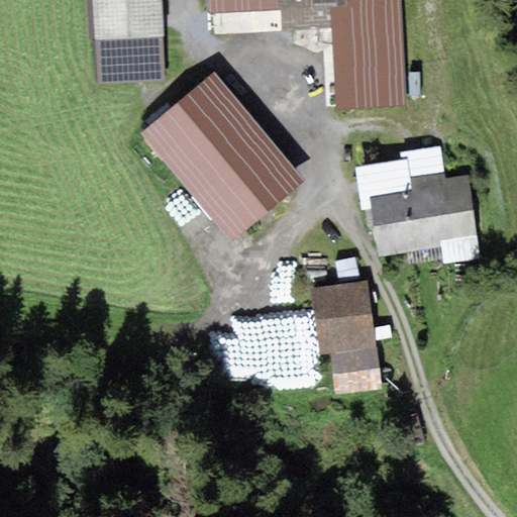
[(160,0),(87,0),(89,39),(96,39),(99,84),(165,81),(160,0)]
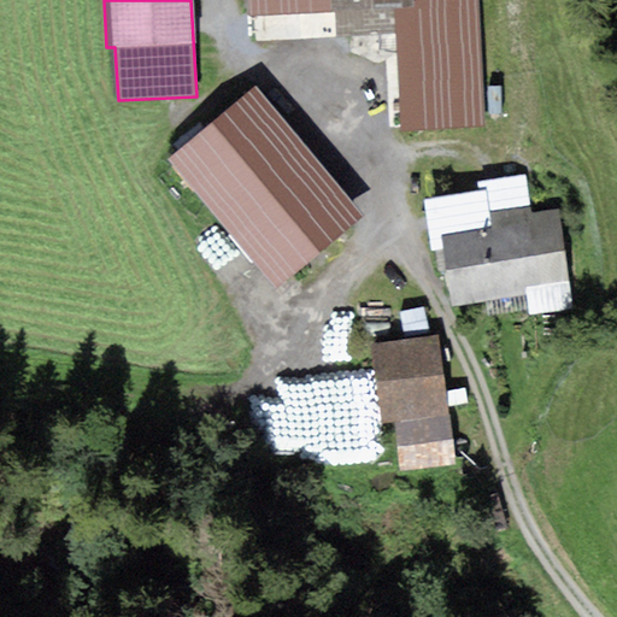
[(250,0),(251,17),(335,12),(338,39),(397,35),(403,131),(488,125),(480,0),(250,0)]
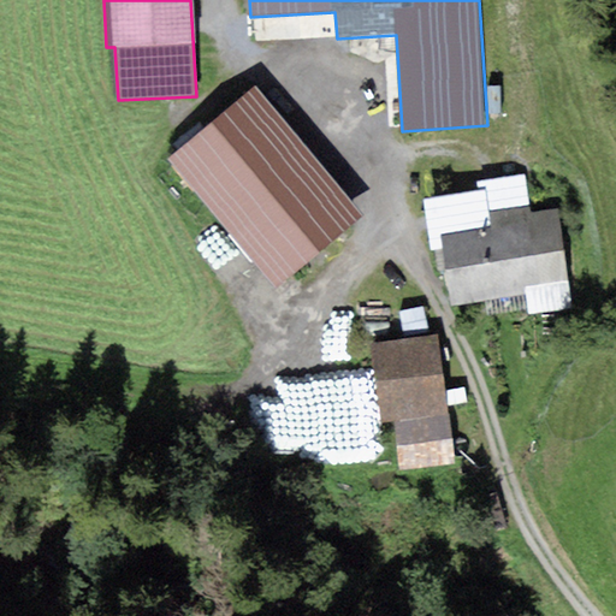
[(363,217),(256,87),(169,159),(277,289),(363,217)]
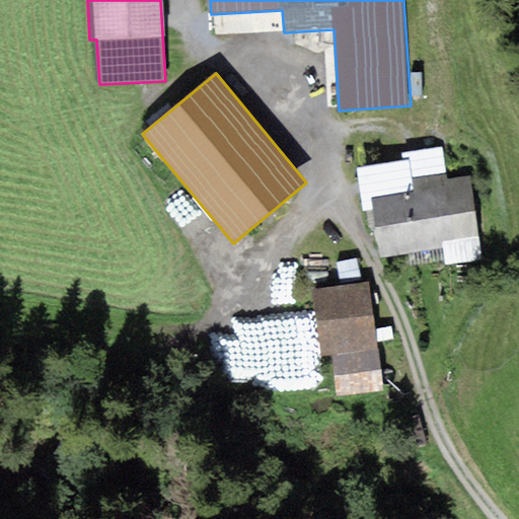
[(402,160),(356,166),(363,211),(373,209),(380,257),(442,248),(444,265),(483,258),(470,175),(448,178),(443,147),(401,153),(402,160)]
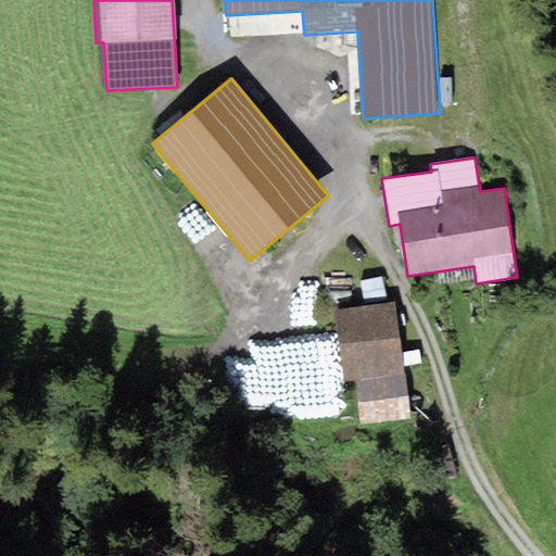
[(396,302),(335,310),(343,382),(356,380),(362,425),(411,419),(396,302)]
